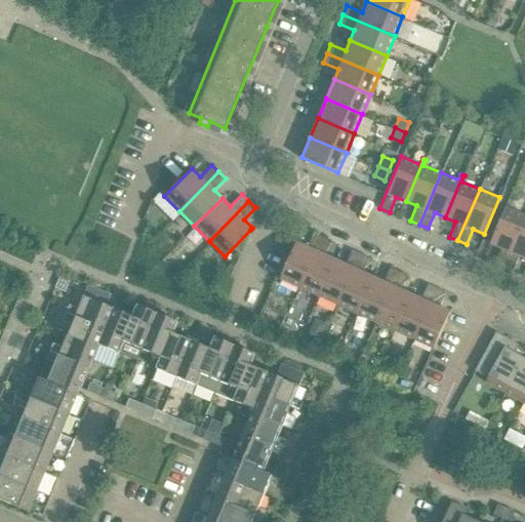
[(503,266),(524,214),(505,206),(489,242),(500,247),(494,263),(503,266)]
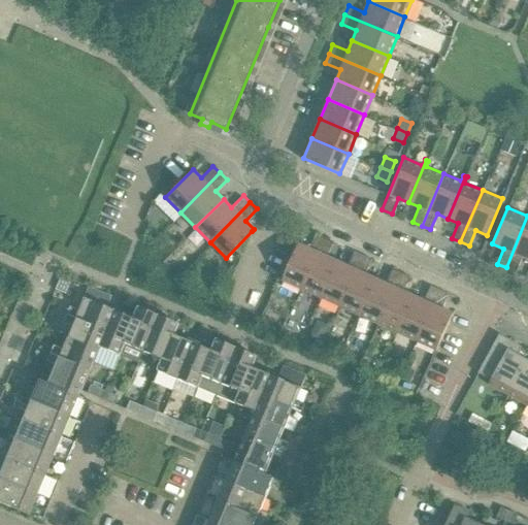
[(527,258),(527,215),(527,216),(506,267),(515,271),(522,256),(527,258)]
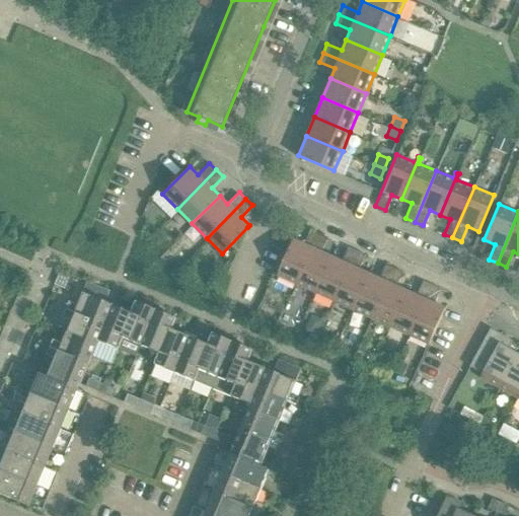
[(296,282),(318,232),(310,228),(303,242),(292,238),(276,274),(296,282)]
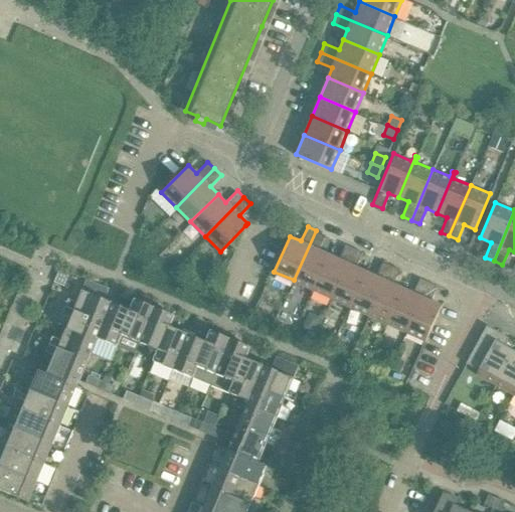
[(312,289),(328,253),(318,248),(325,234),(316,230),(294,280),(312,289)]
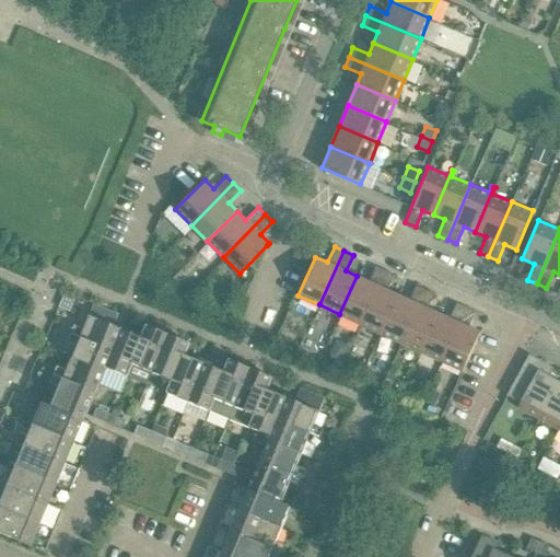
[(360,323),(384,269),(375,265),(368,280),(357,276),(339,314),(360,323)]
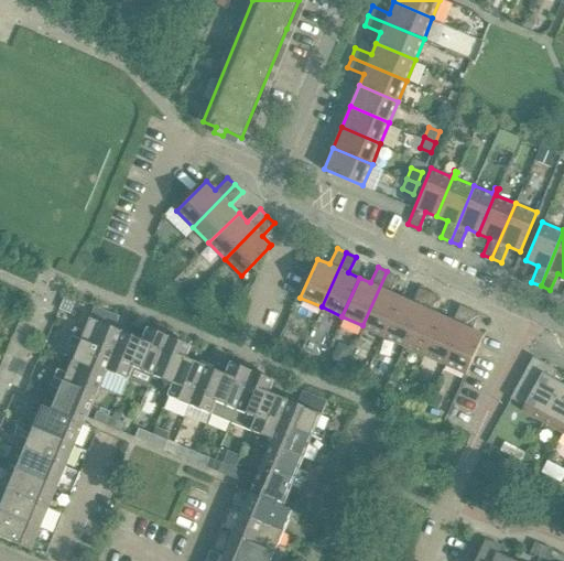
[(382,335),(400,297),(389,291),(397,276),(387,271),(362,325),(382,335)]
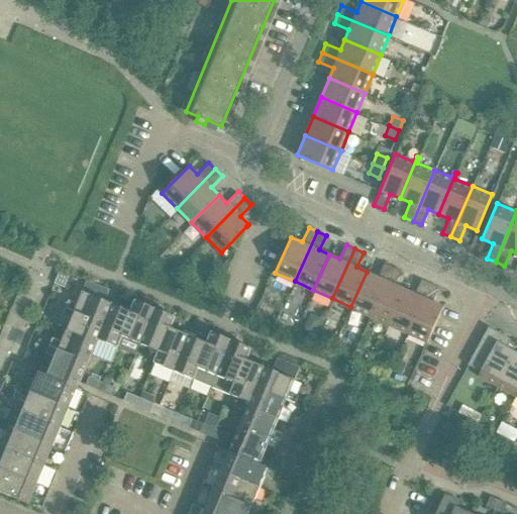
[(370,315),(393,265),(384,262),(377,276),(367,272),(350,307),(370,315)]
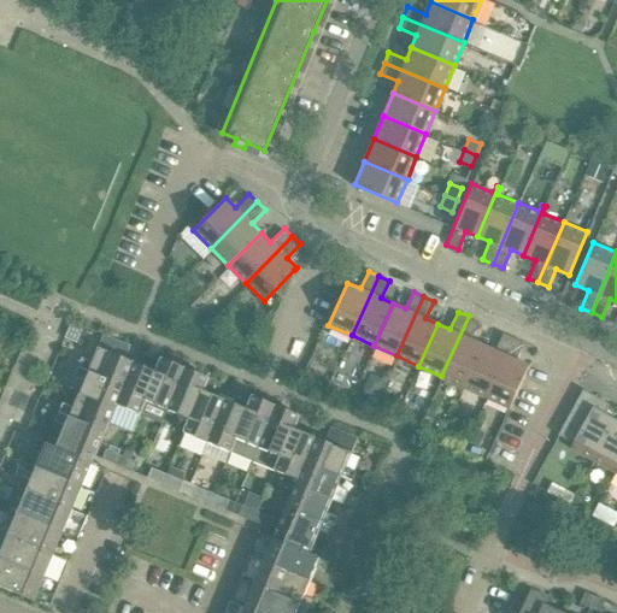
[(464,387),(482,345),(471,339),(479,320),(469,316),(441,376),(464,387)]
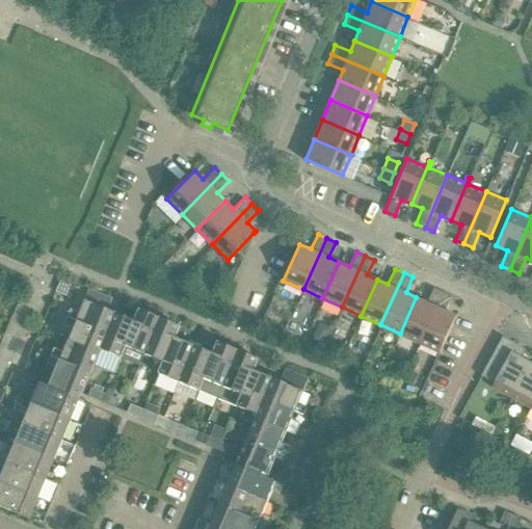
[(419,342),(443,290),(433,286),(426,301),(416,297),(400,334),(419,342)]
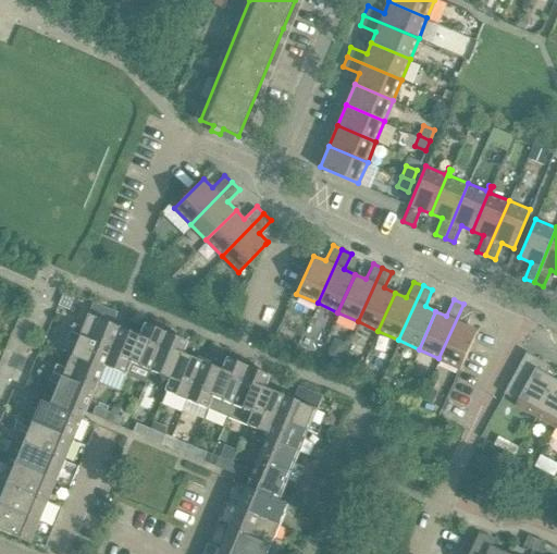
[(459,368),(472,340),(477,330),(466,324),(472,308),(463,304),(438,358),(459,368)]
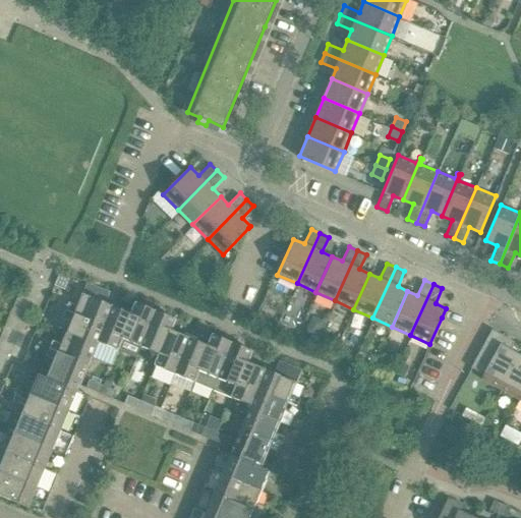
[(98,341),(113,305),(82,292),(77,304),(68,301),(62,317),(70,320),(66,332),(97,344),(98,341)]
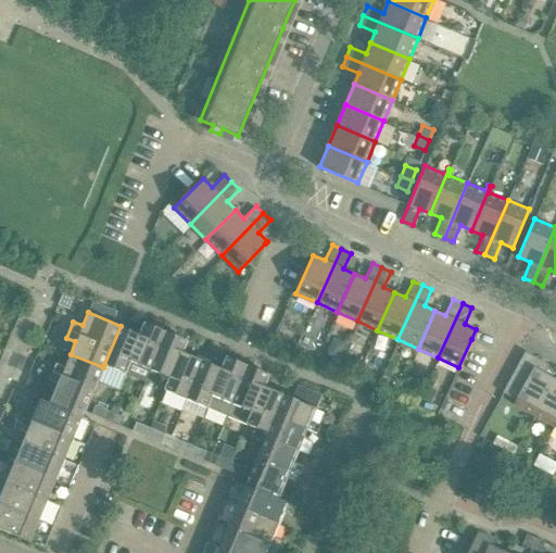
[(125,373),(146,322),(144,322),(139,334),(121,326),(104,364),(125,373)]
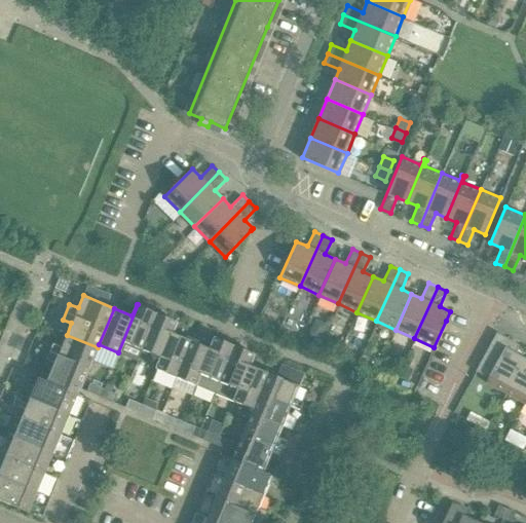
[(142,348),(157,312),(138,304),(118,352),(119,352),(123,341),(142,348)]
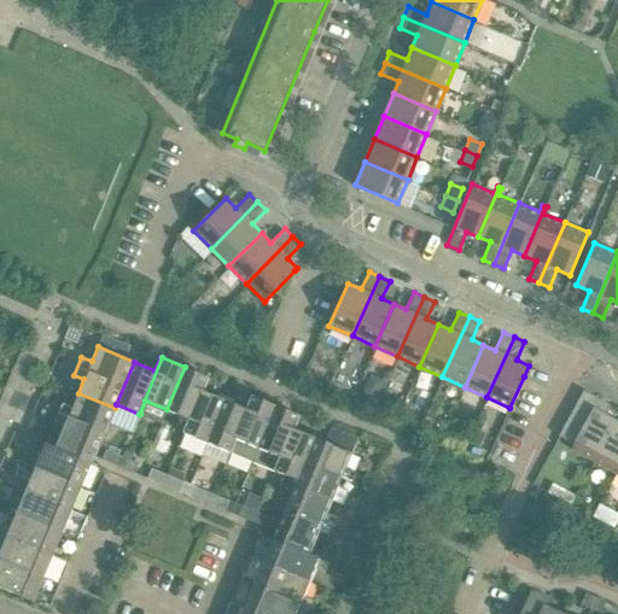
[(184,432),(208,376),(185,367),(167,409),(188,419),(182,432),(184,432)]
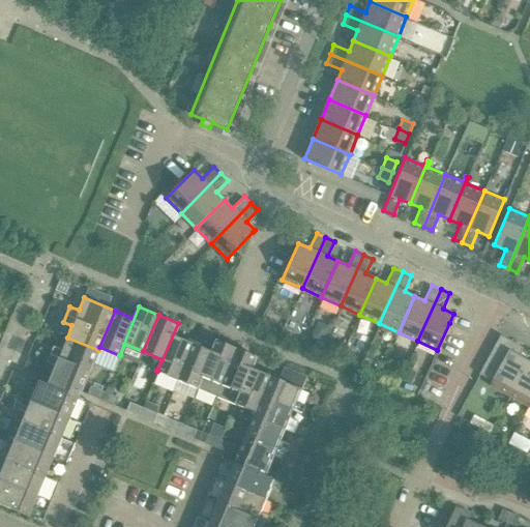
[(177,379),(193,343),(174,334),(179,323),(178,323),(157,371),(177,379)]
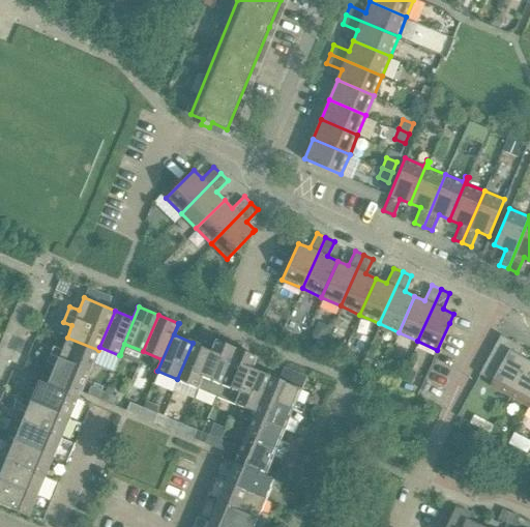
[(509,394),(529,359),(520,354),(522,350),(513,346),(516,342),(500,333),(479,373),(492,380),(490,384),(509,394)]
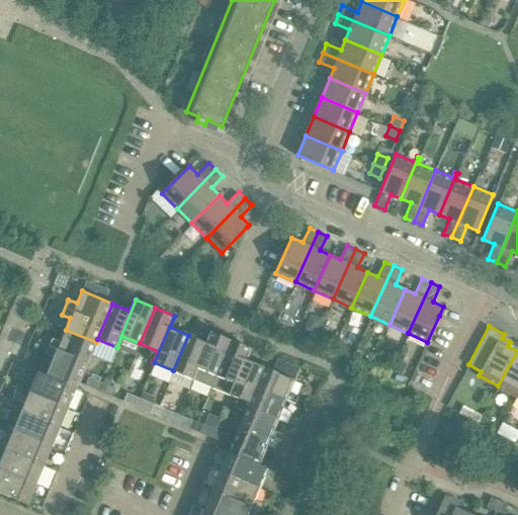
[(72,378),(83,351),(91,354),(96,342),(66,330),(61,341),(53,337),(46,353),(55,356),(50,368),(48,372),(47,374),(77,388),(78,384),(79,381),(72,378)]
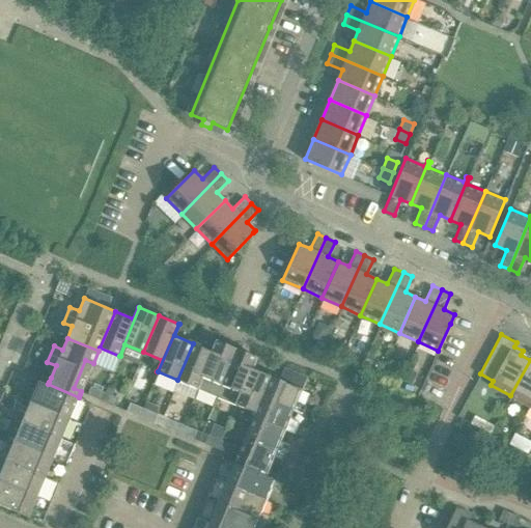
[(197,388),(217,340),(216,339),(212,351),(193,343),(177,380),(197,388)]
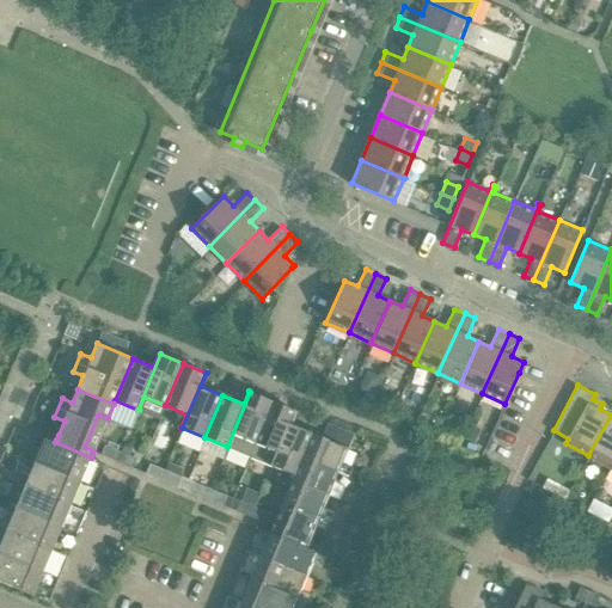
[(250,456),(273,400),(250,392),(227,447),(250,456)]
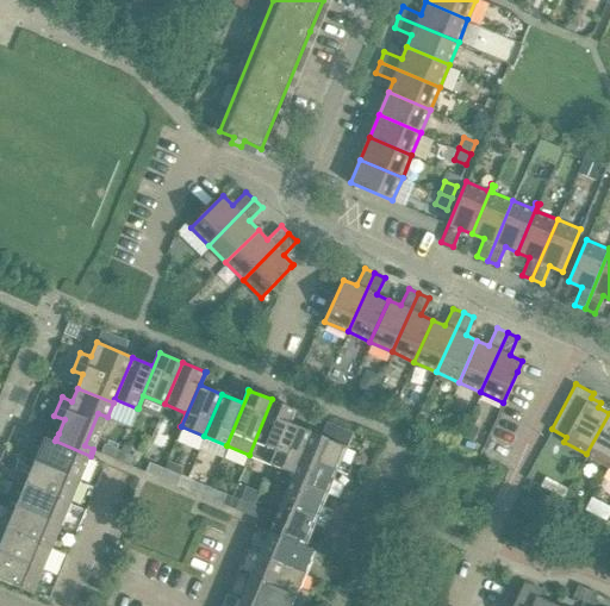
[(272,463),(294,408),(272,399),(249,455),(272,463)]
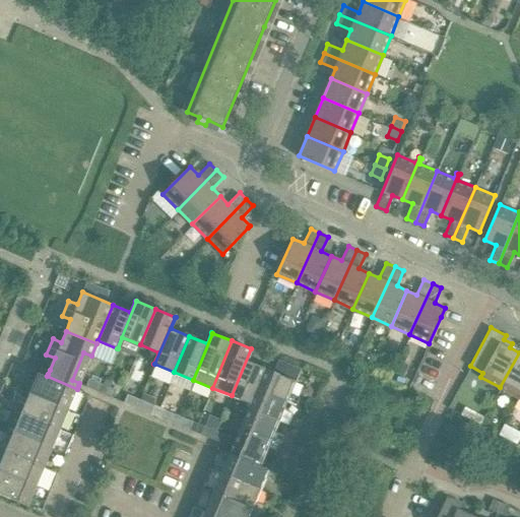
[(251,403),(265,368),(248,361),(252,349),(251,348),(232,395),(251,403)]
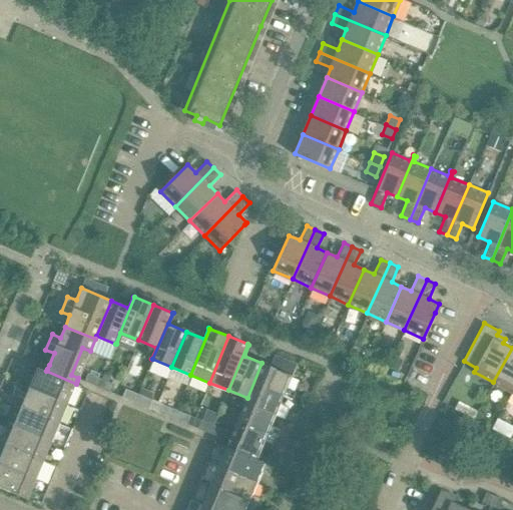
[(510,392),(512,386),(512,349),(512,348),(493,382),(510,392)]
